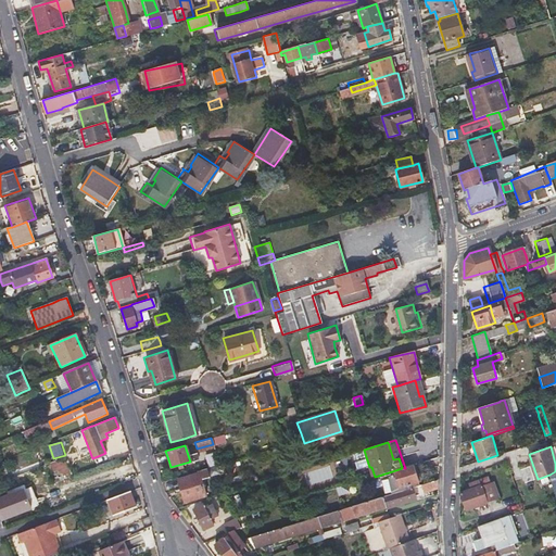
[(366,468),(369,479),(375,477),(371,467),(369,467),(364,450),(357,452),(364,469),(366,468)]
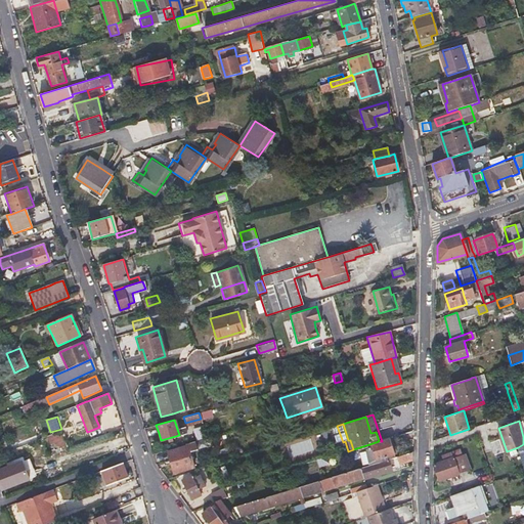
[(59,434),(56,435),(53,437),(56,444),(58,451),(66,448),(59,434)]
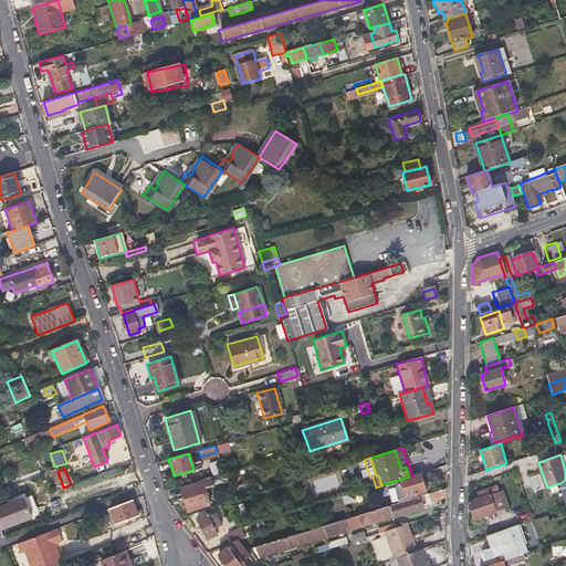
[(54,482),(61,480),(58,472),(51,474),(54,482)]
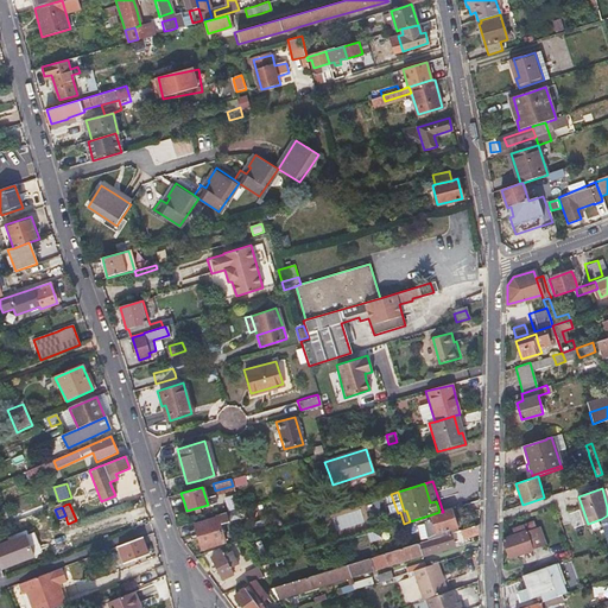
[(461,526),(455,507),(450,510),(456,527),(461,526)]
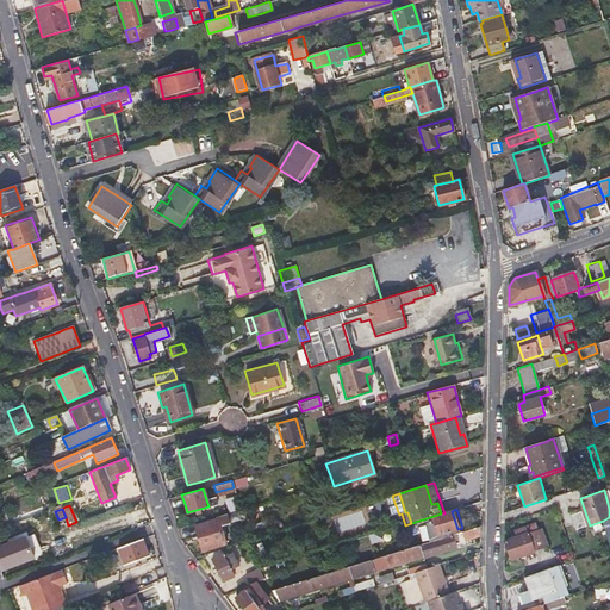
[(337,533),(368,527),(366,511),(334,516),(337,533)]
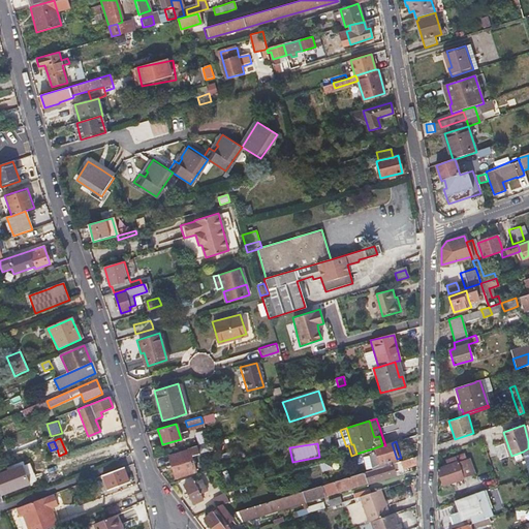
[(385,445),(382,445),(373,448),(376,457),(378,465),(397,459),(392,443),(385,445)]
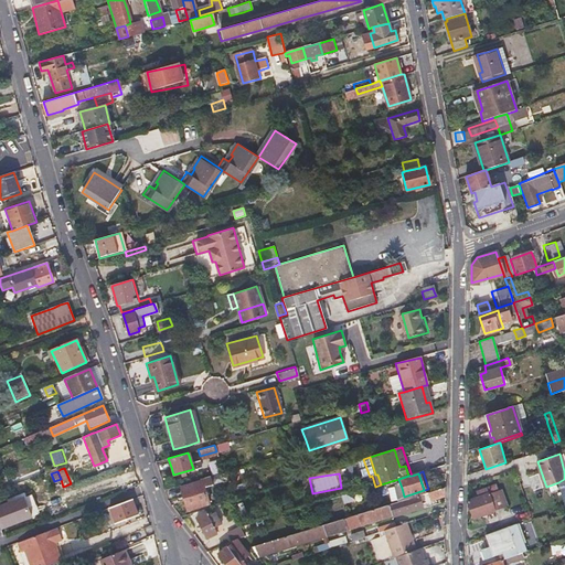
[(187,510),(198,507),(209,503),(204,487),(212,484),(209,477),(179,484),(187,510)]
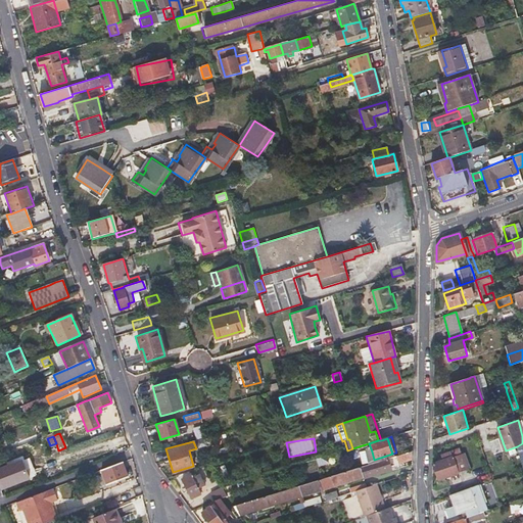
[(440,456),(441,458),(442,460),(432,463),(438,480),(458,474),(456,469),(483,459),(480,447),(453,458),(450,452),(440,456)]
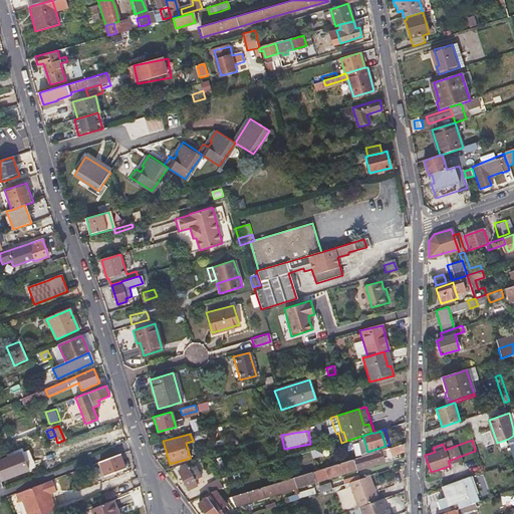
[(405,444),(397,447),(389,450),(391,456),(405,452),(405,444)]
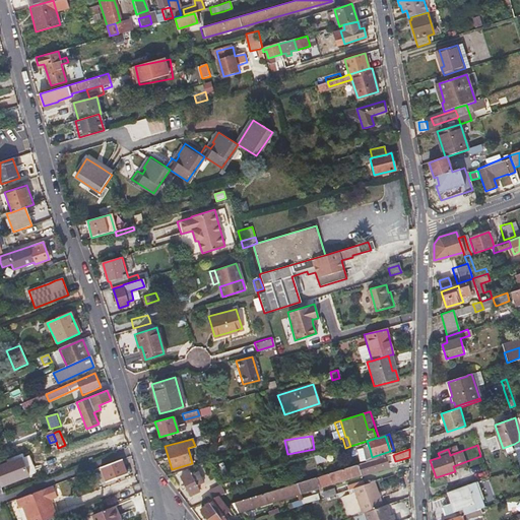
[(317,464),(329,461),(327,453),(315,456),(317,464)]
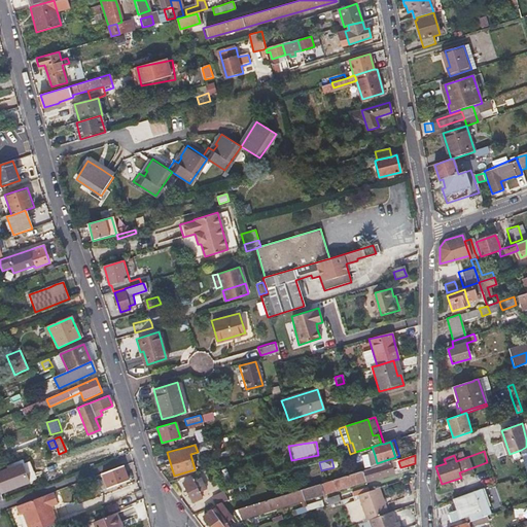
[(236,511),(239,515),(242,519),(320,496),(392,473),(389,463),(236,511)]
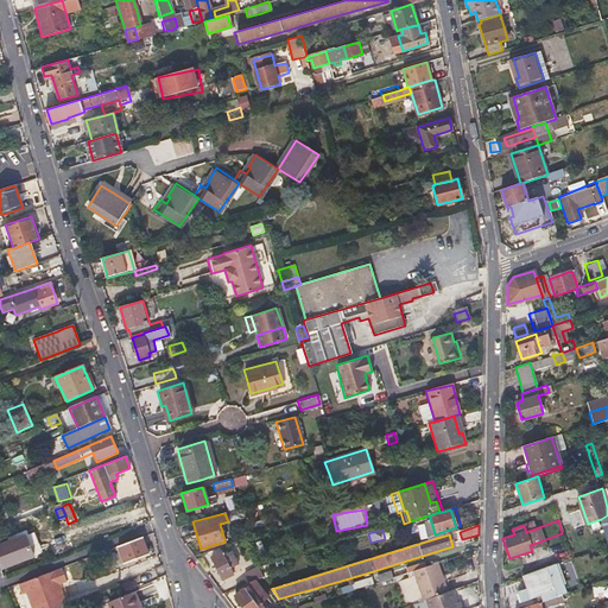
[(31,559),(21,536),(4,543),(8,555),(0,557),(0,561),(5,570),(31,559)]
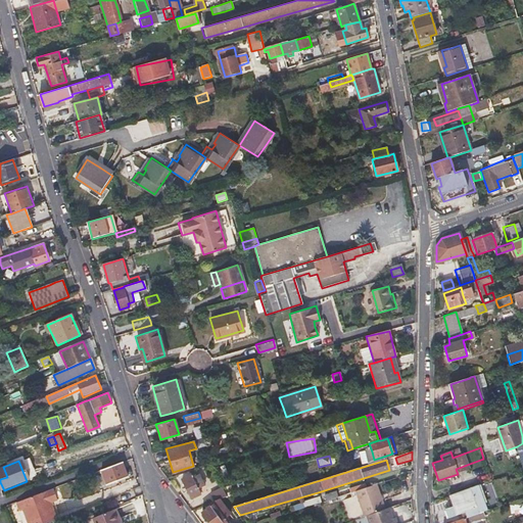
[(106,484),(116,480),(127,477),(122,463),(101,471),(106,484)]
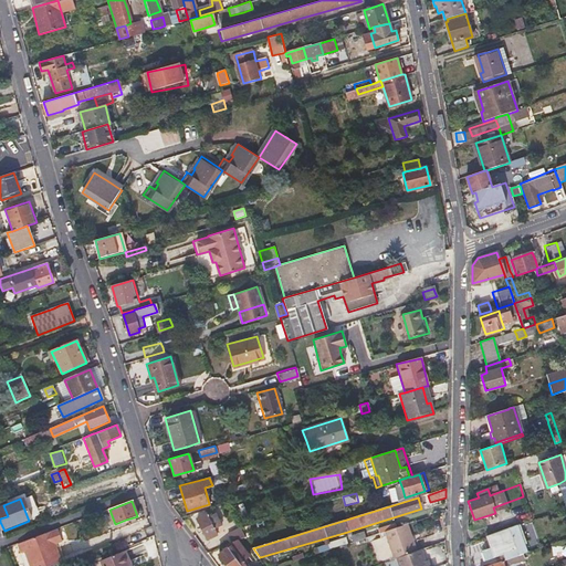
[(215,531),(218,528),(222,526),(216,515),(208,519),(206,514),(196,519),(207,540),(217,535),(215,531)]
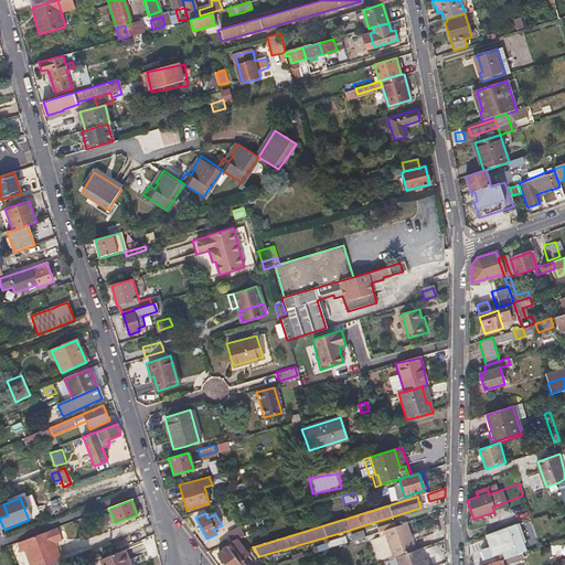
[(235,520),(231,522),(227,524),(232,533),(227,536),(233,545),(248,541),(235,520)]
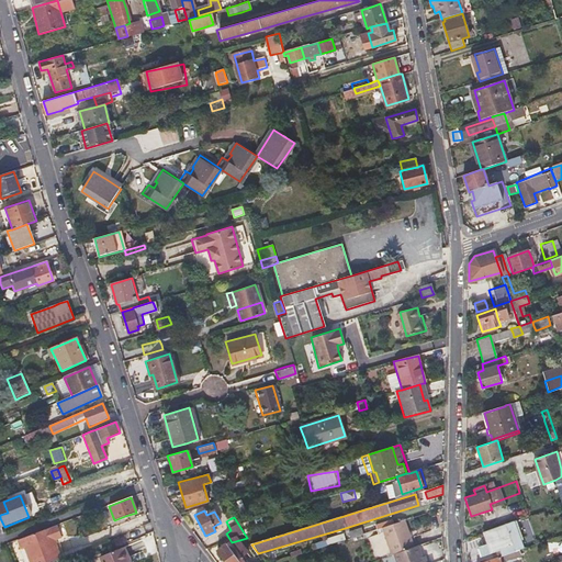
[(381,529),(392,525),(391,521),(360,531),(360,530),(348,534),(350,539),(381,529)]
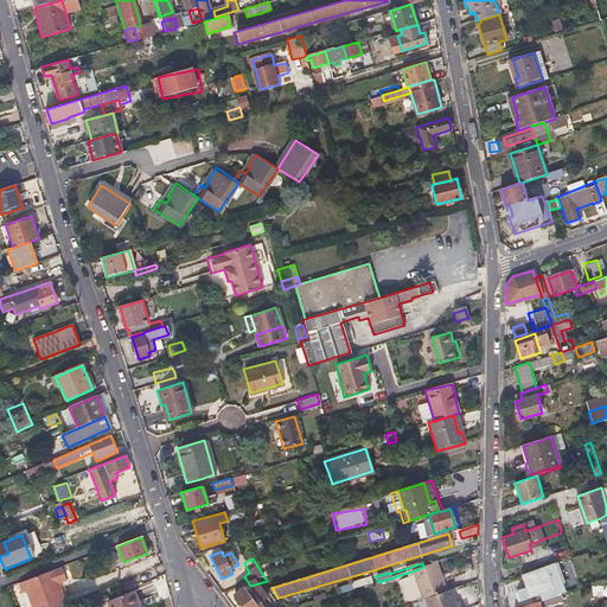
[(435,563),(423,567),(411,572),(416,585),(440,576),(435,563)]
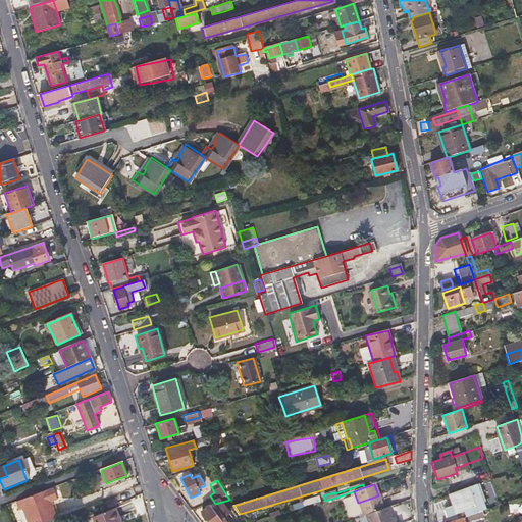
[(486,503),(478,484),(476,485),(483,504),(486,503)]
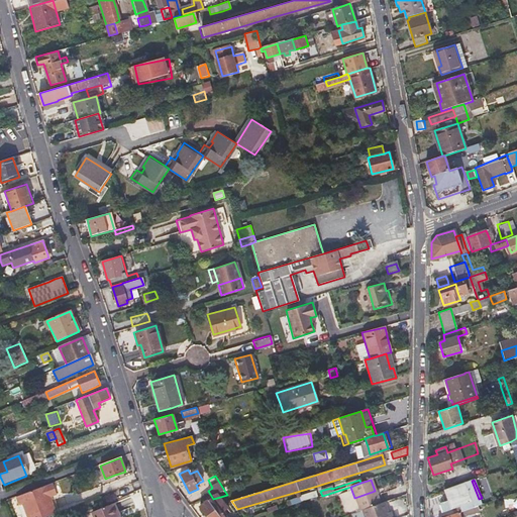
[(461,511),(477,506),(480,505),(479,499),(472,481),(445,490),(449,501),(441,504),(444,511),(459,505),(461,511)]
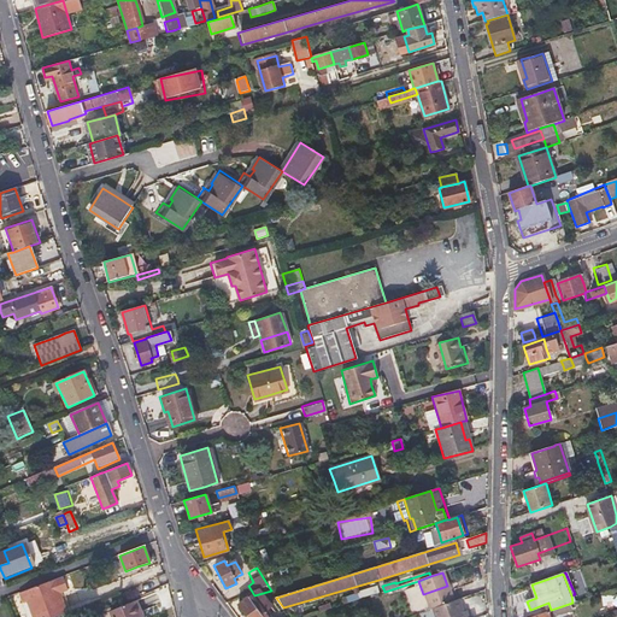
[(63,576),(22,592),(25,601),(31,616),(39,616),(65,607),(59,593),(68,589),(63,576)]
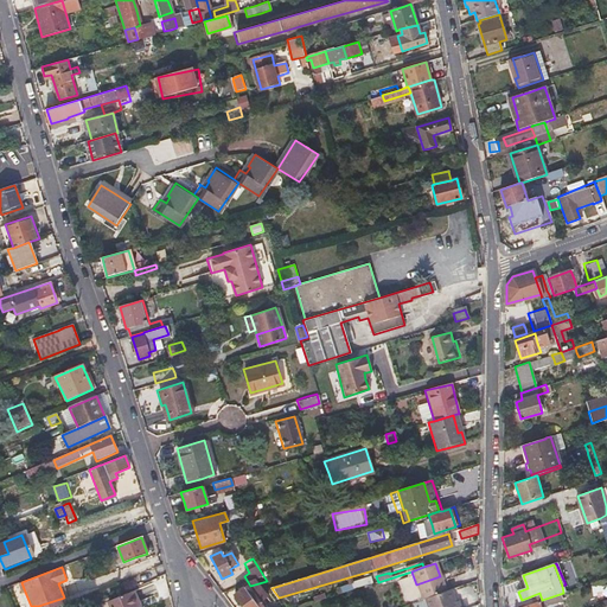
[(404,602),(417,599),(410,576),(397,581),(404,602)]
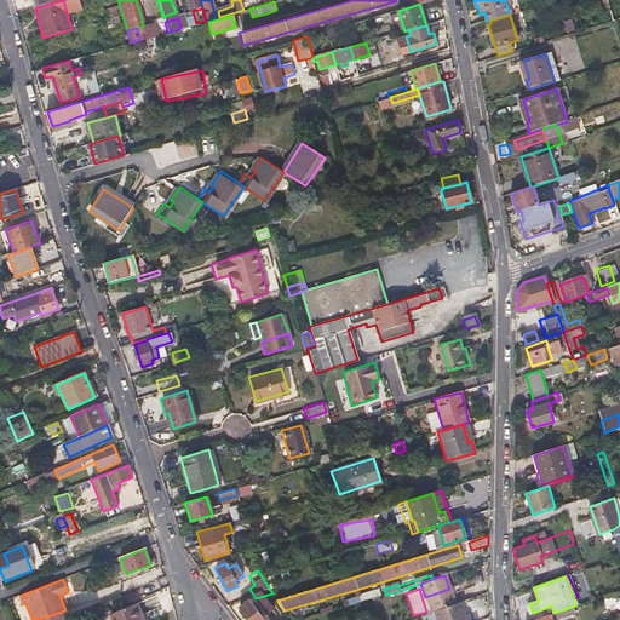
[(454,603),(449,589),(425,597),(430,612),(454,603)]
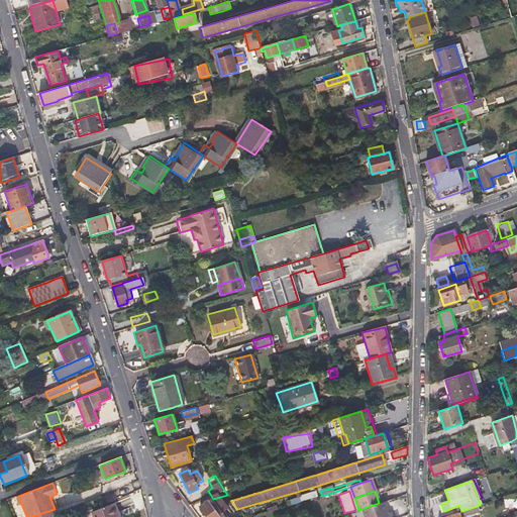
[(317,498),(317,495),(316,492),(299,498),(301,503),(317,498)]
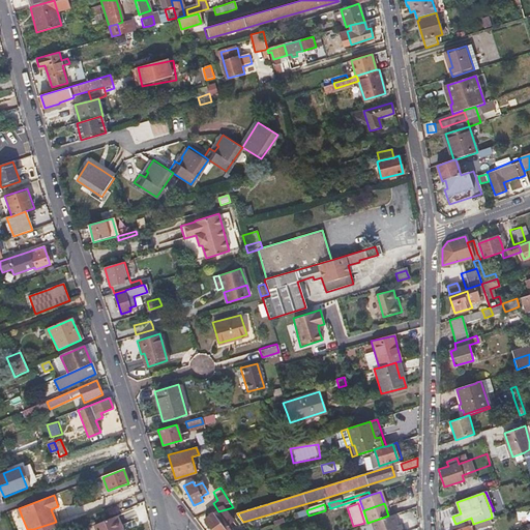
[(19,508),(13,510),(17,519),(22,517),(19,508)]
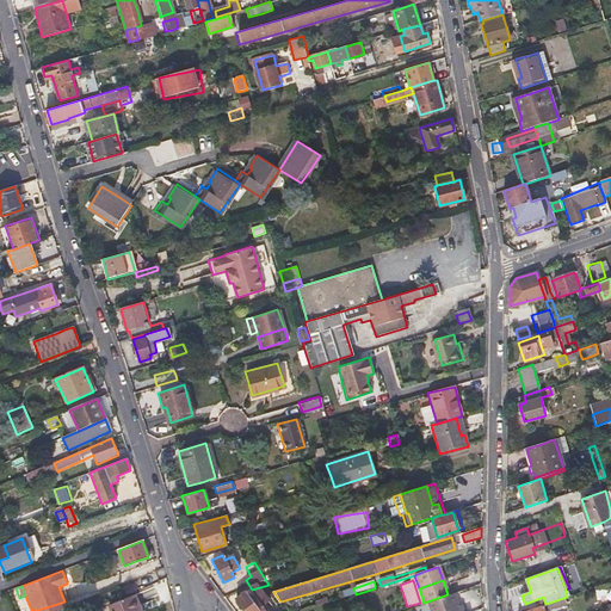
[(245,591),(246,593),(236,600),(245,610),(264,610),(263,609),(270,603),(258,588),(245,591)]
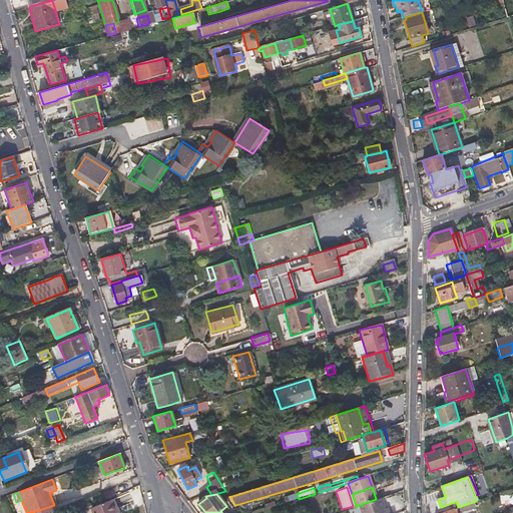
[(382,498),(376,500),(360,505),(362,512),(390,512),(388,507),(385,508),(382,498)]
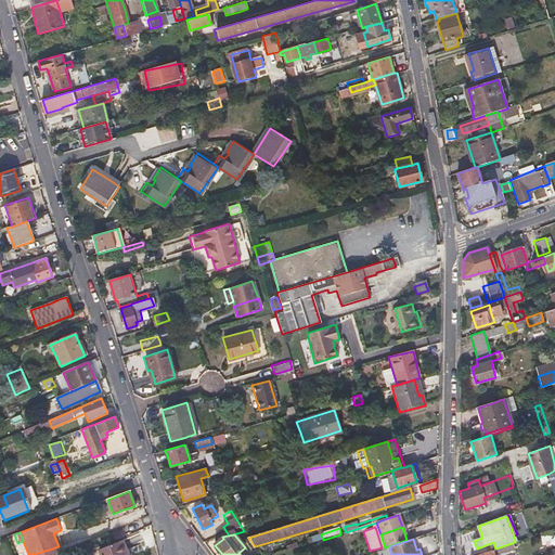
[(407,541),(407,540),(385,547),(385,549),(389,546),(407,541)]
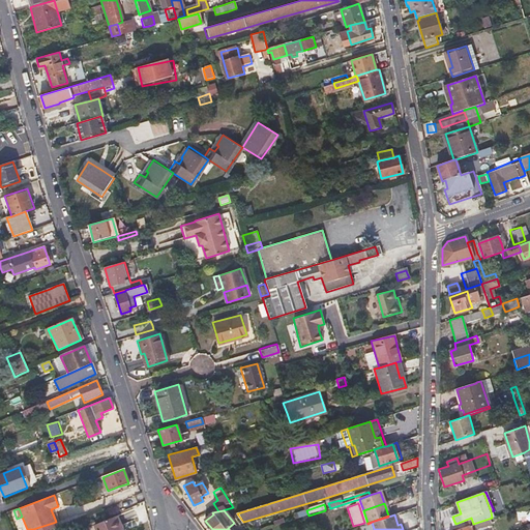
[(93,526),(94,529),(119,529),(120,529),(115,517),(93,526)]
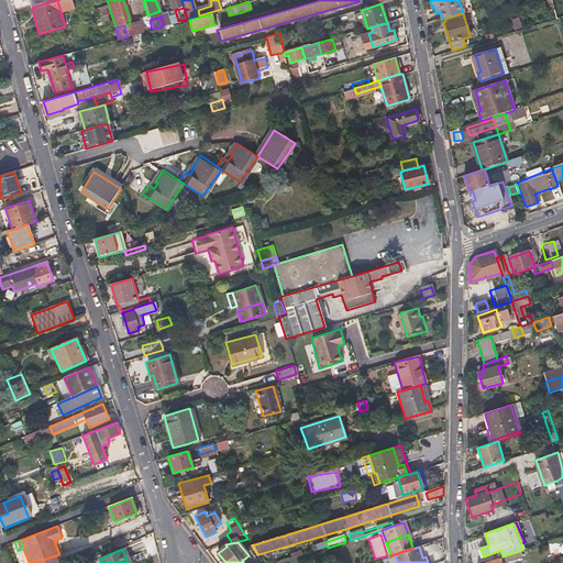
[(505,562),(521,558),(519,551),(503,556),(484,562),(505,562)]
